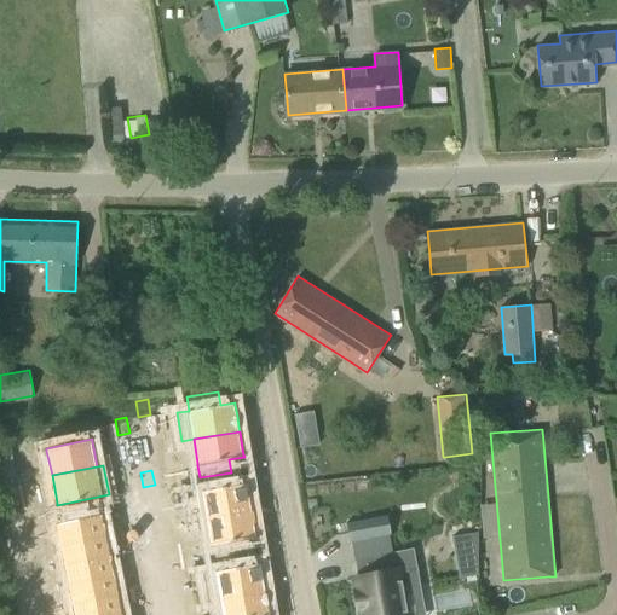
[(202,491),(191,493),(196,521),(207,518),(253,511),(248,485),(249,485),(248,483),(234,486),(231,473),(200,477),(202,491)]
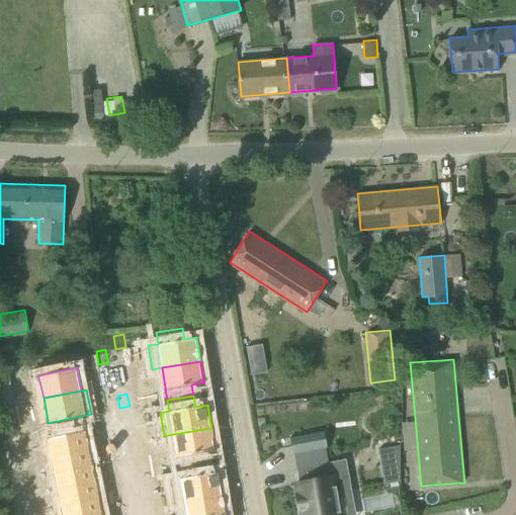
[(130,406),(119,408),(121,421),(132,419),(130,406)]
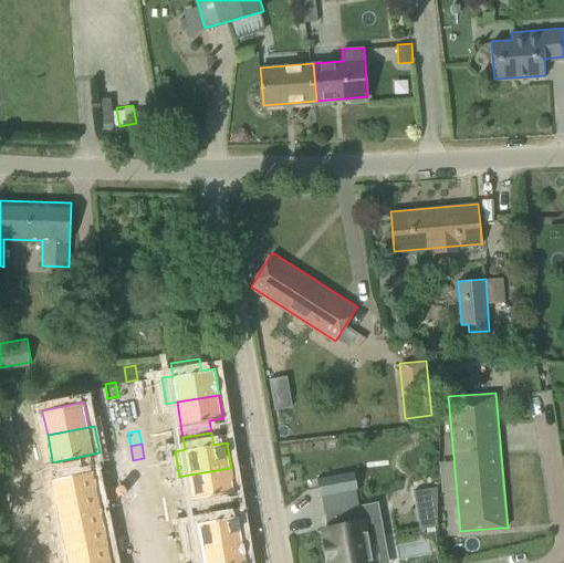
[(124,449),(113,451),(115,466),(126,464),(124,449)]
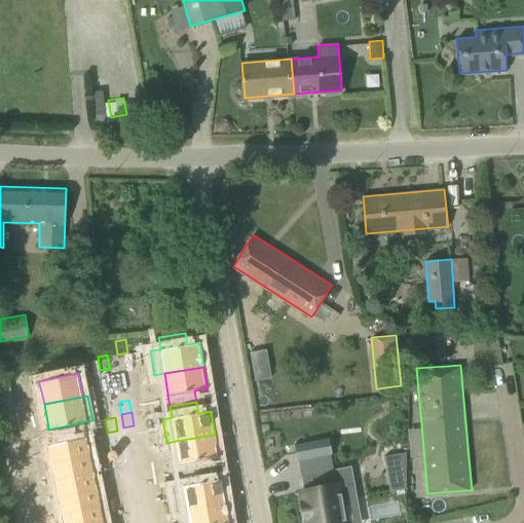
[(215,435),(176,441),(179,461),(179,463),(180,463),(181,475),(208,470),(207,458),(219,456),(219,455),(218,455),(215,435)]
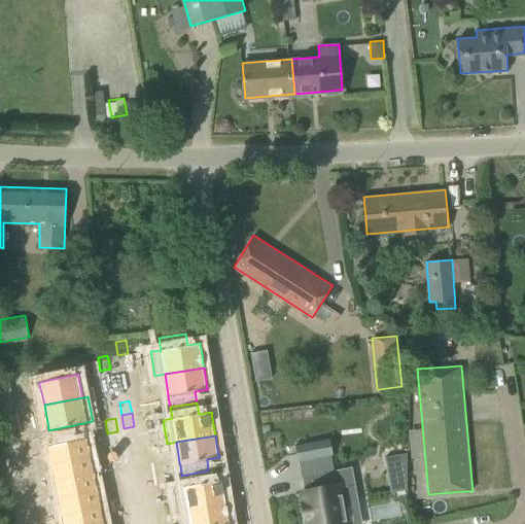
[(86,438),(48,446),(51,463),(91,455),(86,438)]
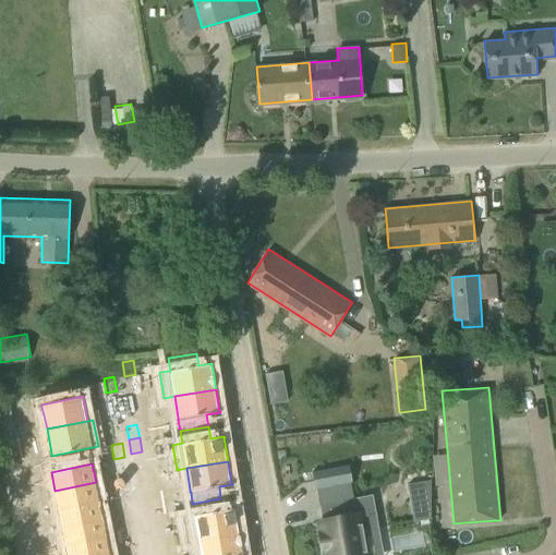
[(125,466),(115,467),(117,478),(128,475),(125,466)]
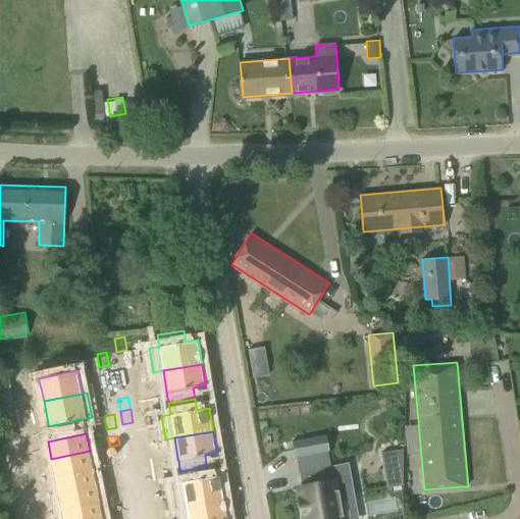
[(119,445),(109,447),(111,457),(121,456),(119,445)]
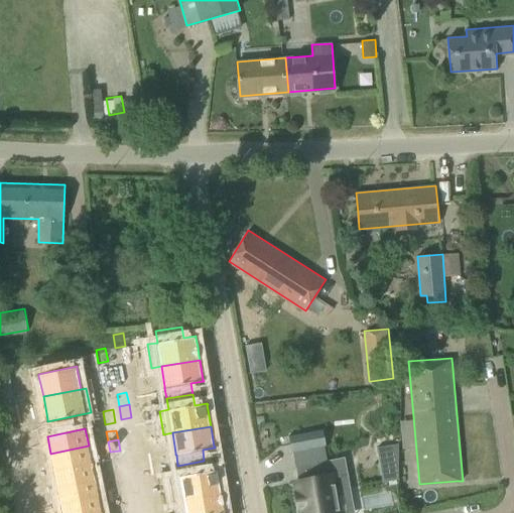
[(89,445),(50,454),(53,471),(92,463),(89,445)]
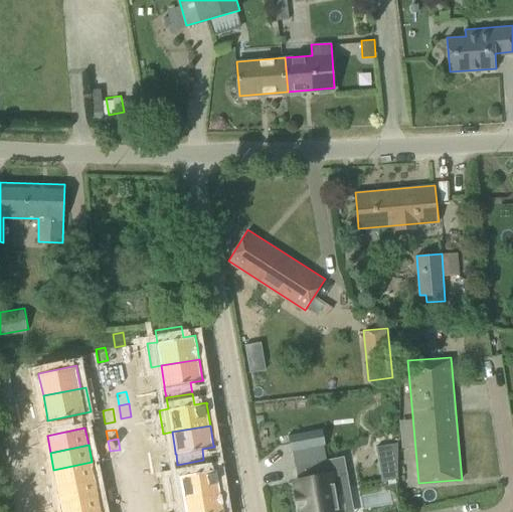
[(299,479),(295,480),(297,491),(296,491),(298,507),(300,506),(300,511),(340,511),(336,488),(350,486),(345,455),(317,461),(319,476),(299,479)]
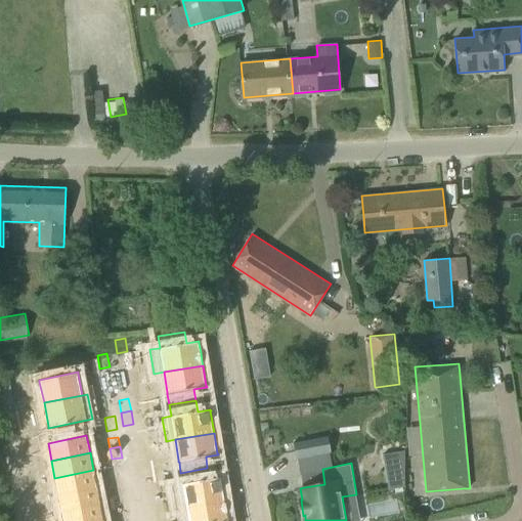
[(140,466),(130,468),(133,480),(142,478),(140,466)]
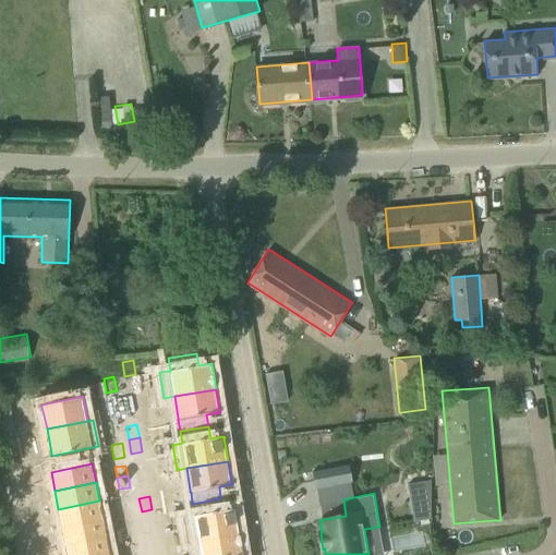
[(194,515),(184,517),(189,542),(198,541),(240,533),(236,510),(237,509),(236,508),(222,510),(220,498),(192,504),(194,515)]
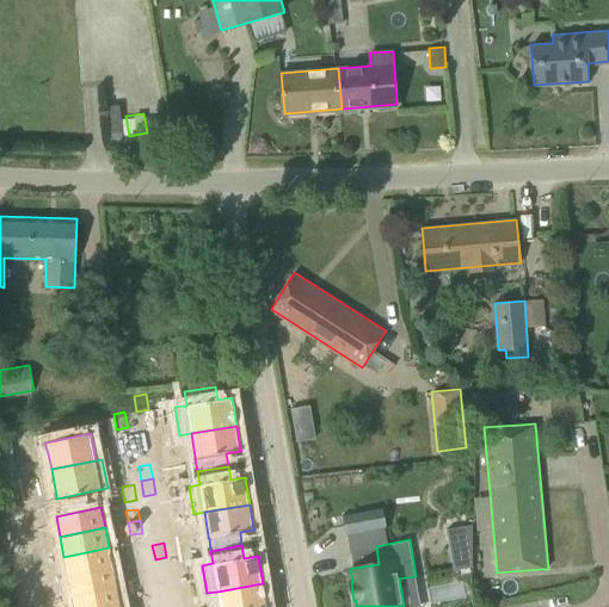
[(109,547),(63,557),(68,576),(112,567),(109,547)]
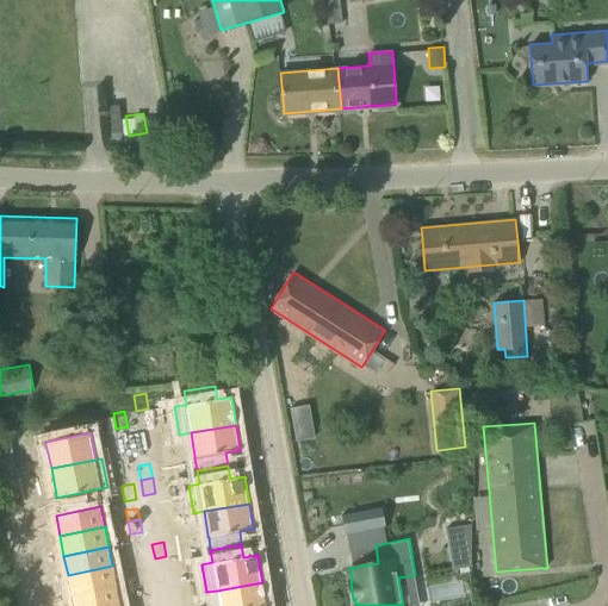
[(144,548),(132,549),(135,561),(147,558),(144,548)]
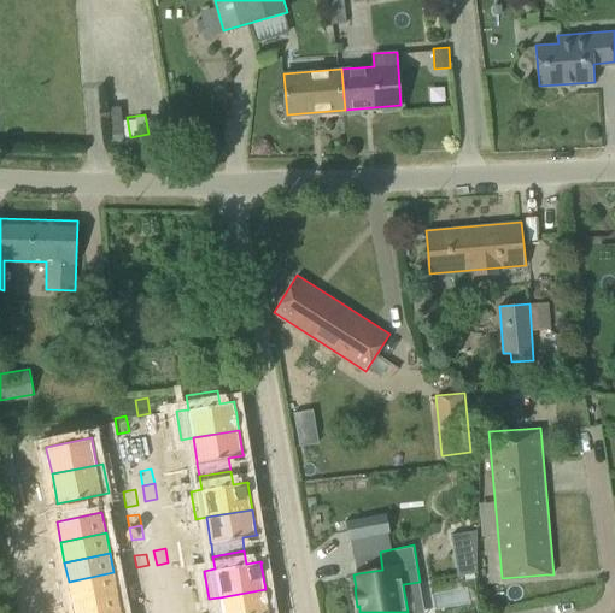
[(168,563),(157,565),(159,581),(171,579),(168,563)]
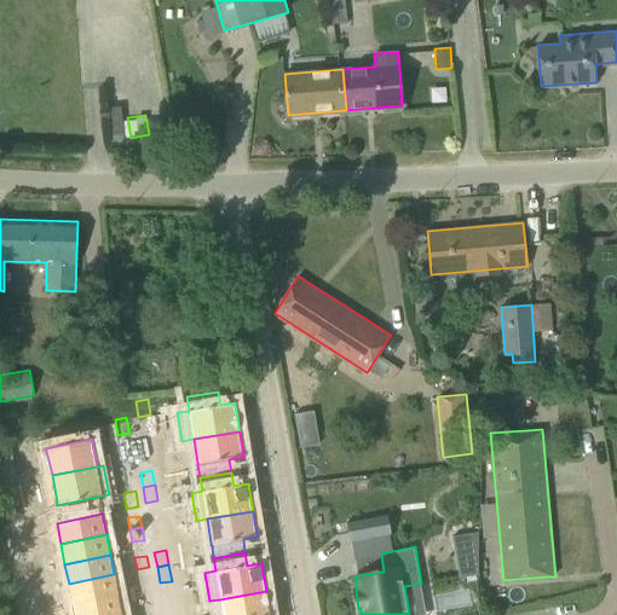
[(149,567),(137,569),(139,581),(151,580),(149,567)]
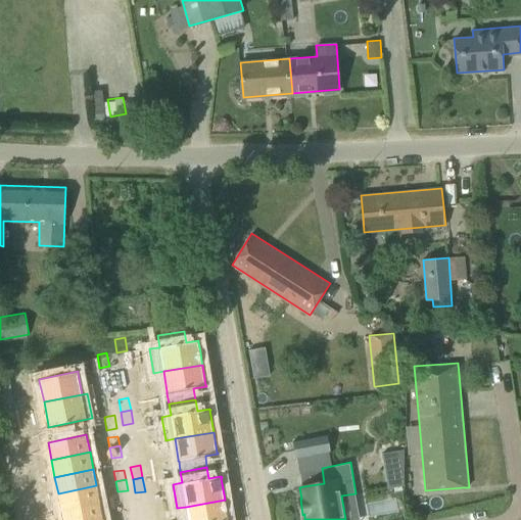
[(96,485),(58,493),(61,510),(100,503),(96,485)]
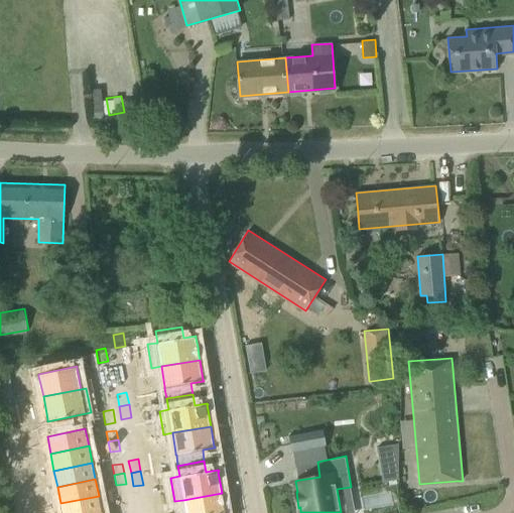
[(222,493),(183,500),(185,512),(225,512),(226,512),(225,512),(224,504),(223,495),(222,495),(222,493)]
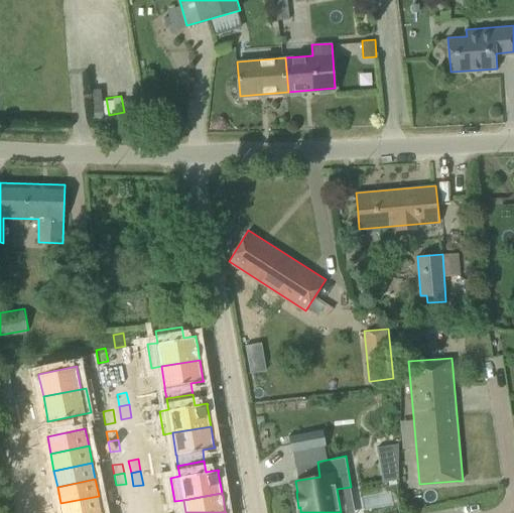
[(99,496),(60,503),(62,512),(97,512),(102,512),(99,496)]
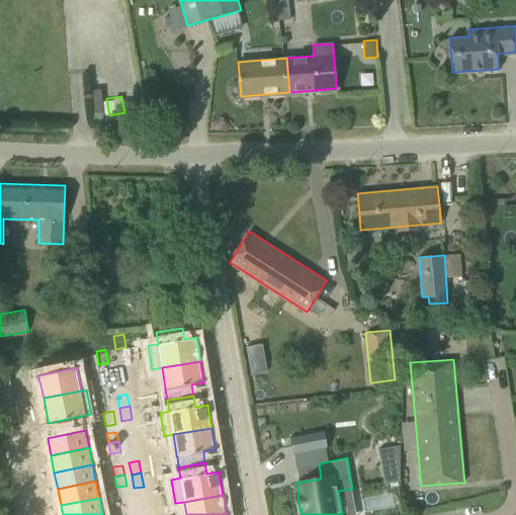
[(129,499),(118,500),(120,510),(131,508),(129,499)]
